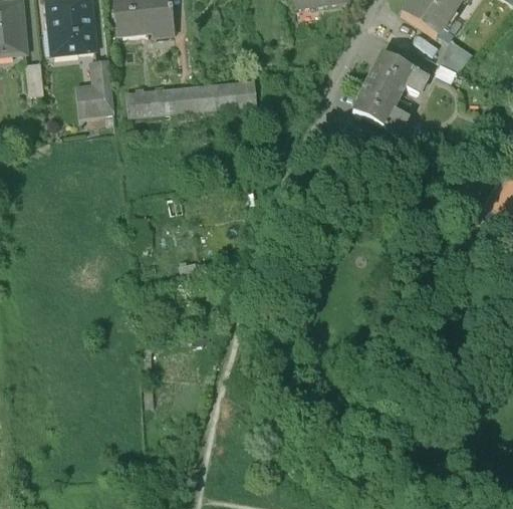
[(20,0),(0,1),(0,53),(25,51),(20,0)]
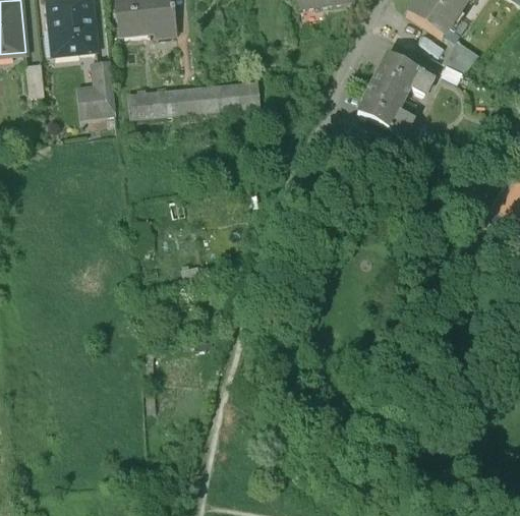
[(46,0),(52,54),(79,51),(79,46),(95,44),(92,12),(88,12),(85,0),(46,0)]
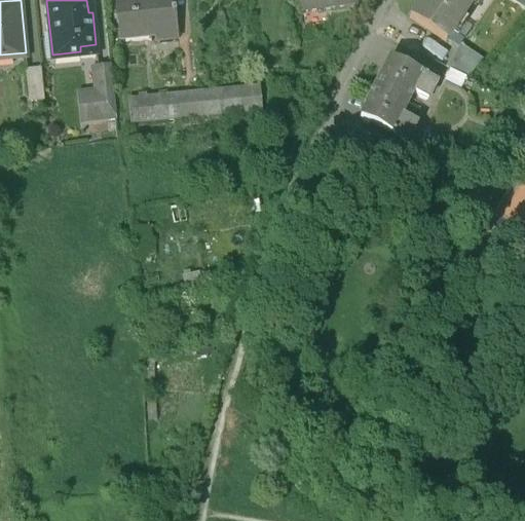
[(116,0),(119,30),(154,25),(155,37),(178,35),(175,3),(173,3),(173,0),(116,0)]
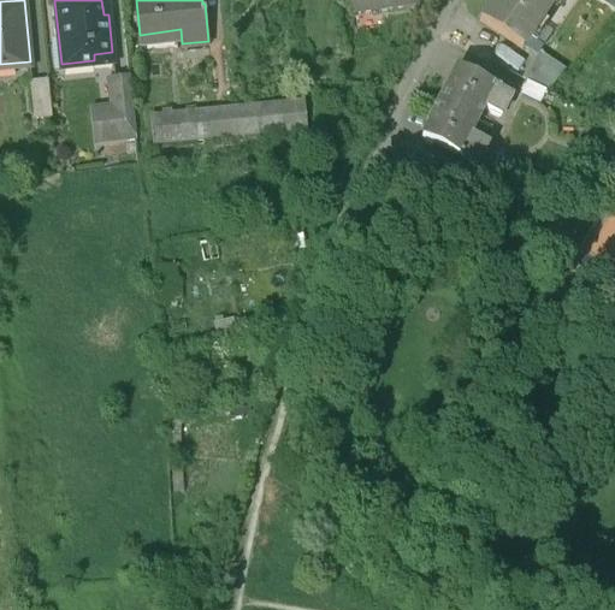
[(491,0),(480,16),(522,43),(550,0),(491,0)]
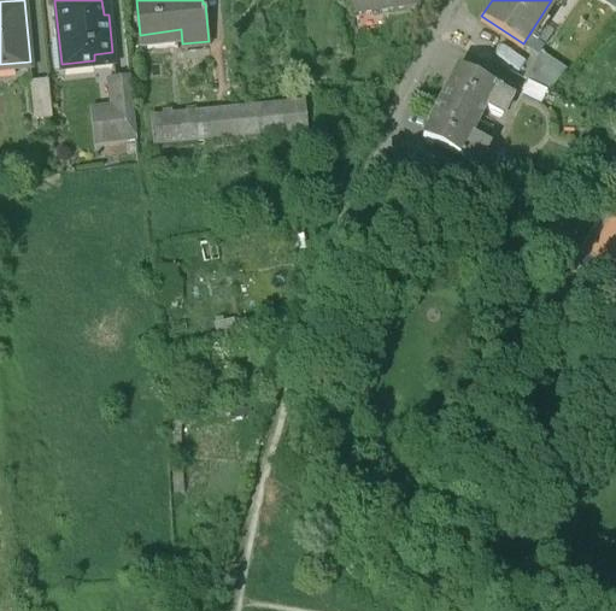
[(567,65),(541,47),(523,75),(549,87),(567,65)]
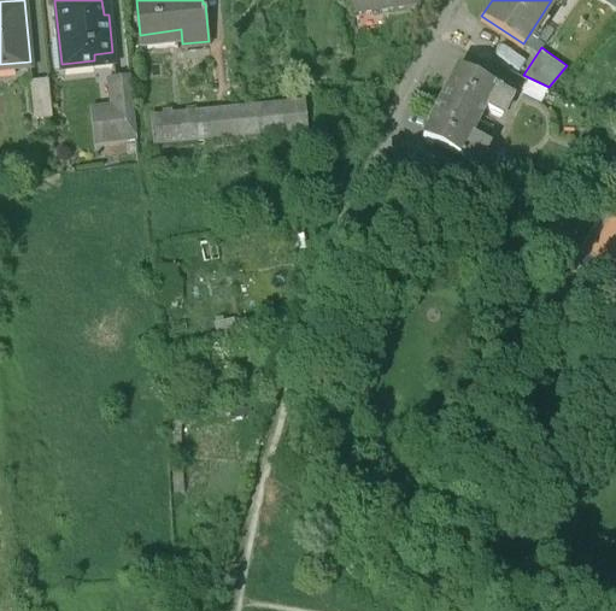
[(502,84),(458,63),(440,98),(477,117),(484,104),(502,112),(512,90),(500,86),(502,84)]
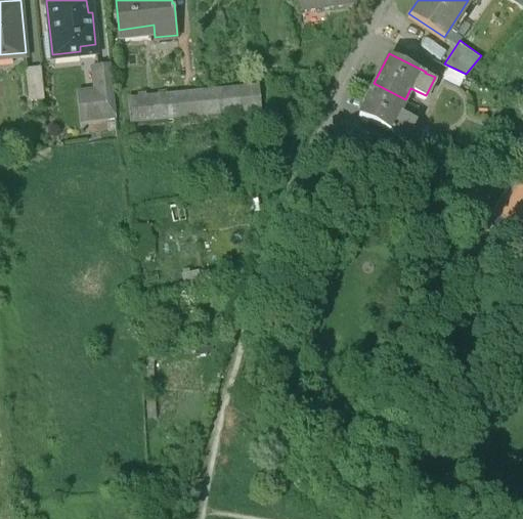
[(79,90),(82,116),(115,113),(111,62),(93,65),(96,88),(79,90)]
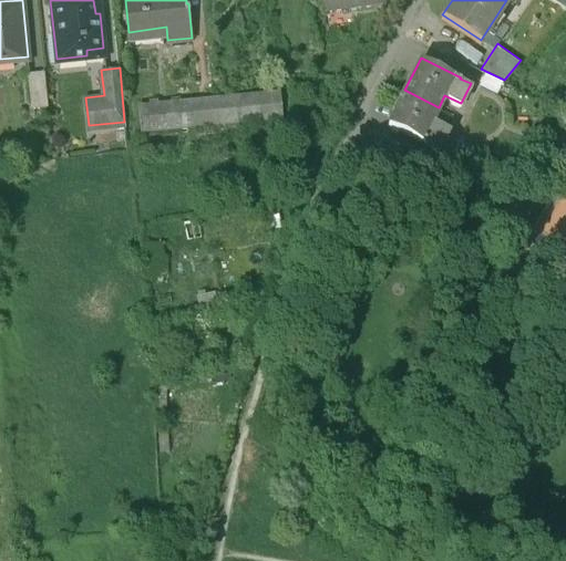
[(44,69),(27,70),(30,105),(48,103),(44,69)]
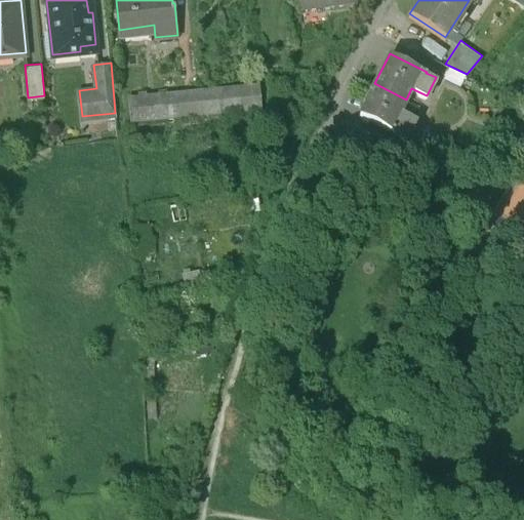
[(258,83),(200,88),(202,113),(262,107),(258,83)]
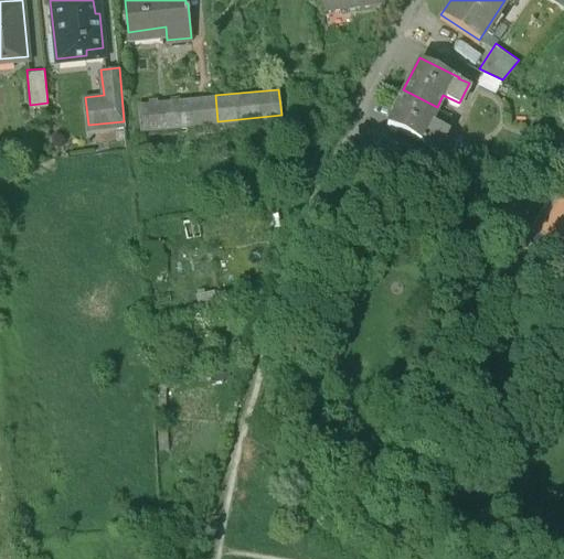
[(437,107),(403,89),(387,121),(426,141),(427,141),(437,147),(447,127),(432,118),(437,107)]
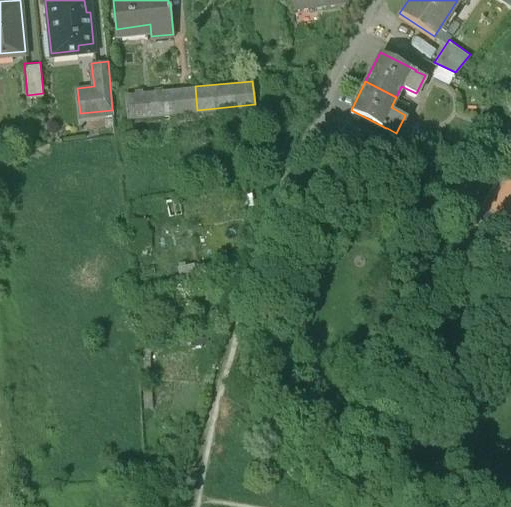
[(127,117),(197,110),(195,86),(124,93),(127,117)]
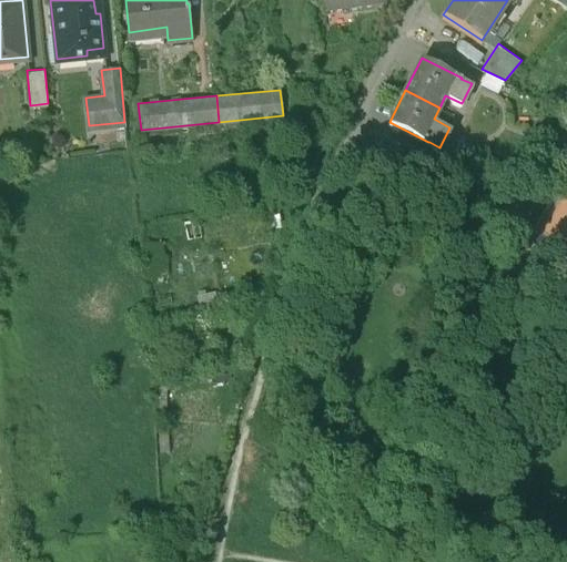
[(406,147),(383,135),(377,147),(401,160),(406,147)]
